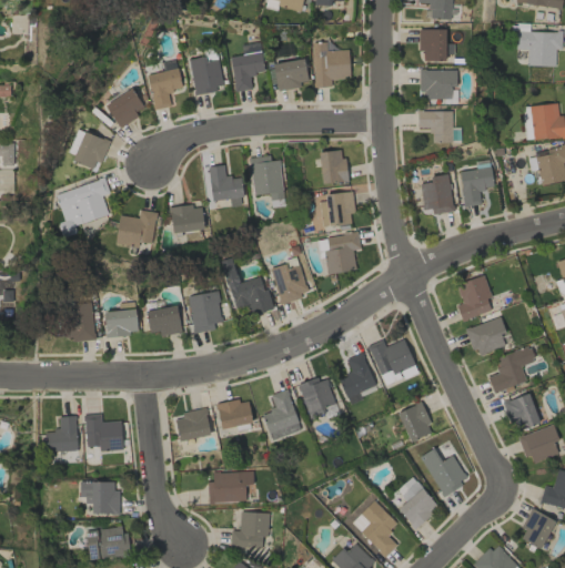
[(278,0),(280,0),(279,6),(301,11),(303,0),(278,0)]
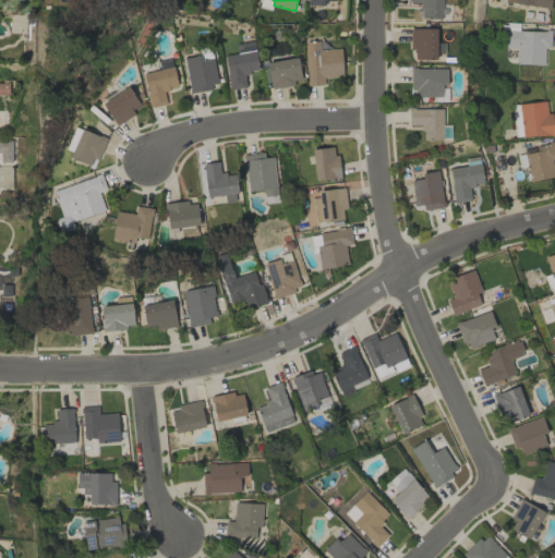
[(445,19),(445,0),(411,0),(411,2),(422,3),(422,17),(445,19)]
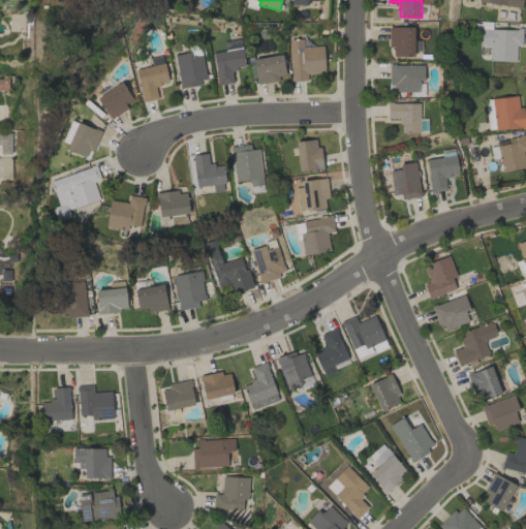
[(492,61),(519,61),(519,47),(524,47),(525,29),(494,29),(494,23),(478,22),(478,45),(493,45),(492,61)]
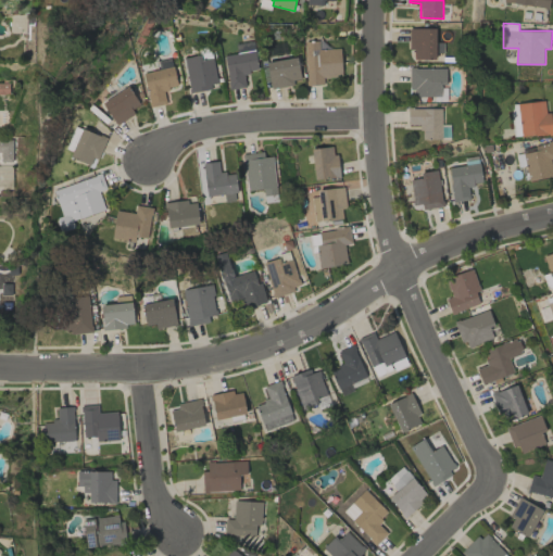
[(416,60),(438,59),(438,28),(411,28),(412,50),(416,50),(416,60)]
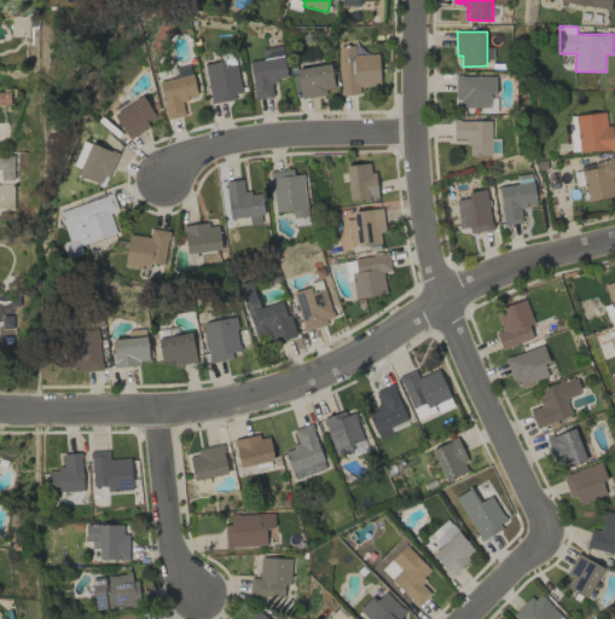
[(251,62),(257,99),(276,97),(273,81),(290,79),(285,45),(265,48),(266,59),(251,62)]
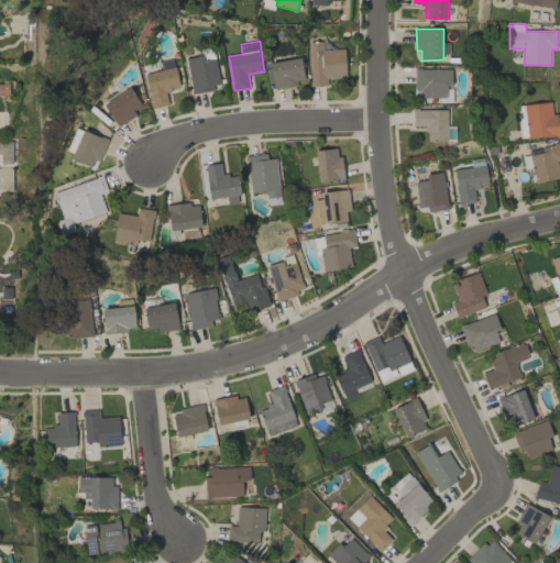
[(313,87),(331,86),(330,78),(348,78),(348,48),(326,50),(326,41),(310,42),(313,87)]
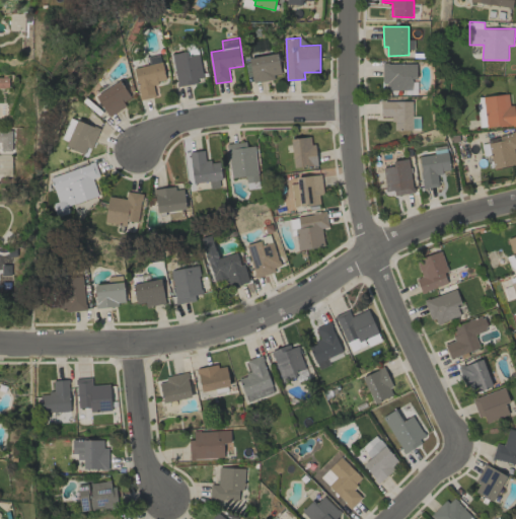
[(179,85),(206,80),(201,54),(191,56),(190,51),(173,54),(179,85)]
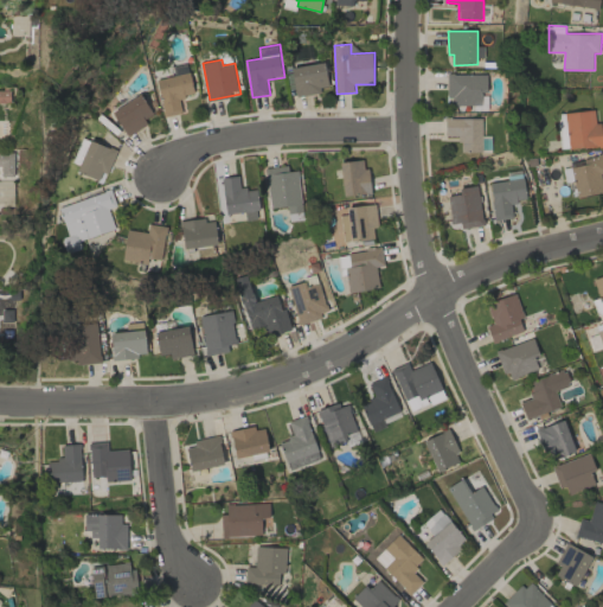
[(295,65),(296,96),(322,94),(322,87),(331,85),(329,64),(295,65)]
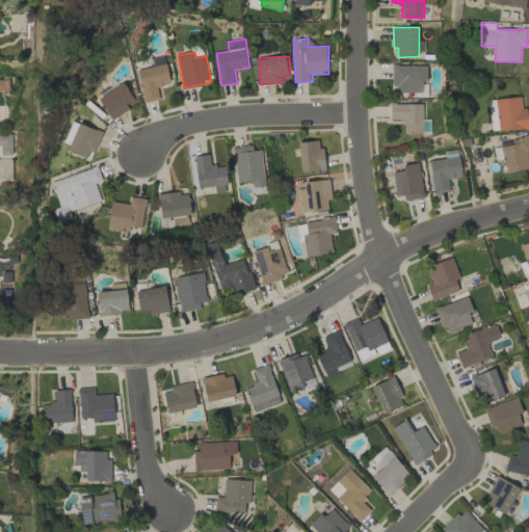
[(139,70),(147,102),(161,99),(158,85),(173,82),(168,63),(139,70)]
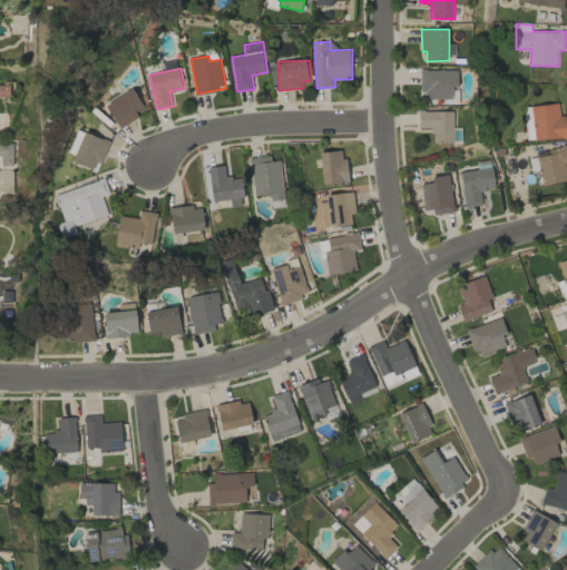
[(459,88),(460,70),(424,69),(423,99),(455,99),(455,88),(459,88)]
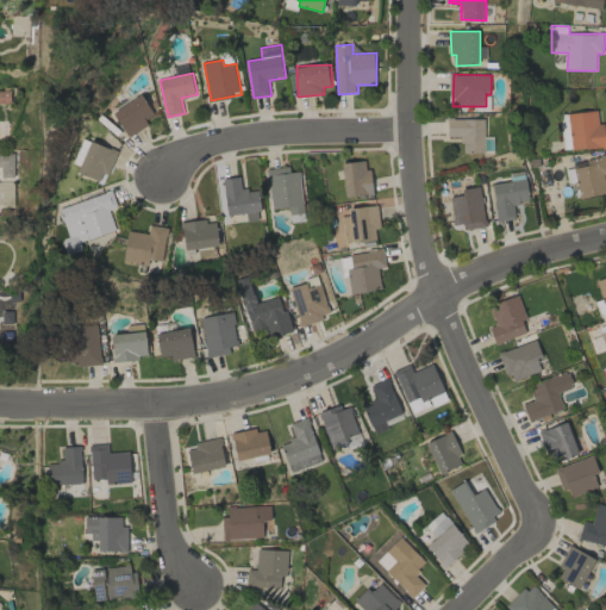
[(157,117),(142,93),(113,112),(130,136),(157,117)]
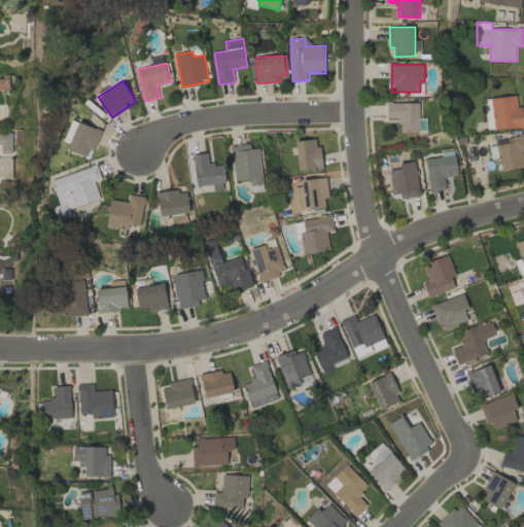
[(494,98),(496,129),(523,127),(523,106),(519,106),(519,96),(494,98)]
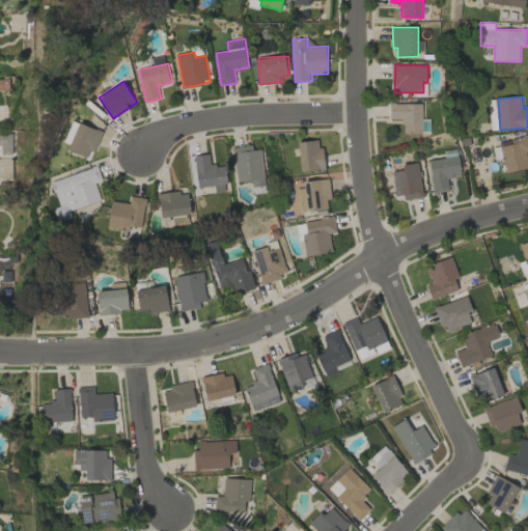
[(423,103),(391,104),(391,119),(405,118),(405,133),(432,133),(432,118),(424,118),(423,103)]
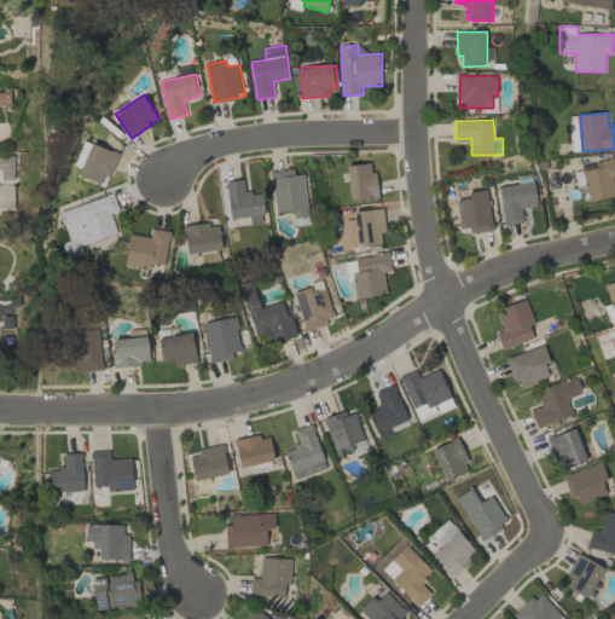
[(121,154),(93,142),(80,174),(102,184),(105,175),(111,178),(121,154)]
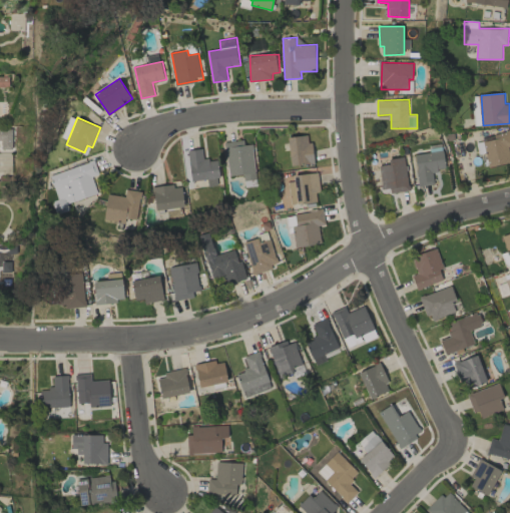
[(0,140),(3,140),(3,149),(14,149),(14,128),(0,128),(0,140)]
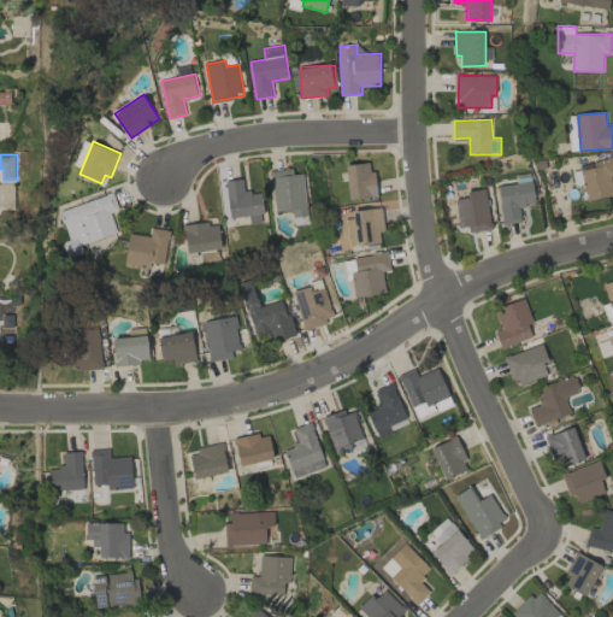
[(588,201),(612,197),(612,158),(595,160),(596,168),(583,170),(588,201)]
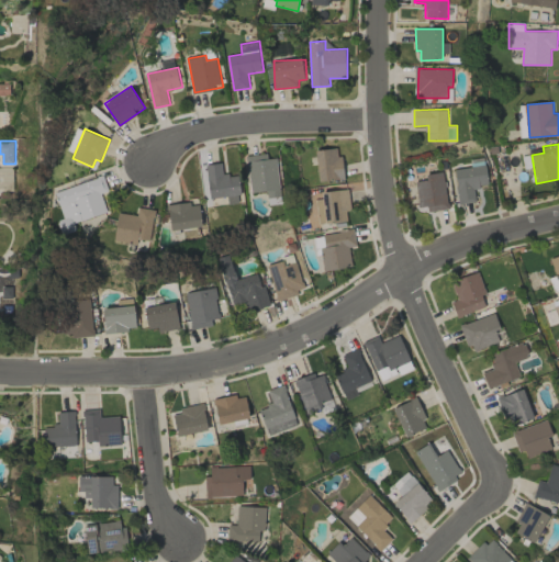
[(321,182),(348,178),(345,156),(339,156),(338,147),(316,150),(321,182)]
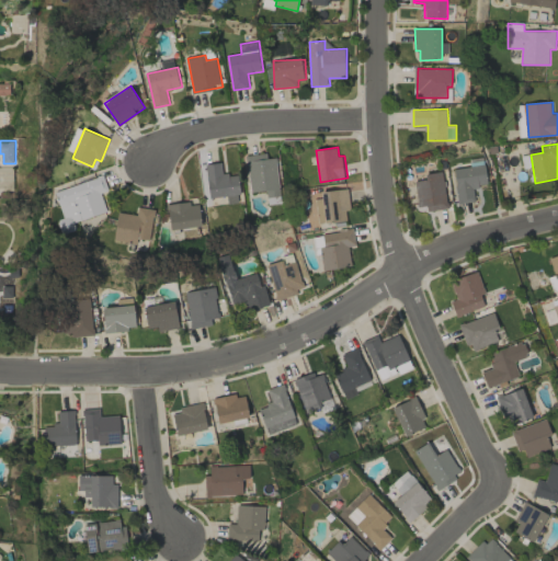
[(252,193),(268,191),(269,197),(282,195),(277,158),(269,159),(268,152),(248,156),(252,193)]
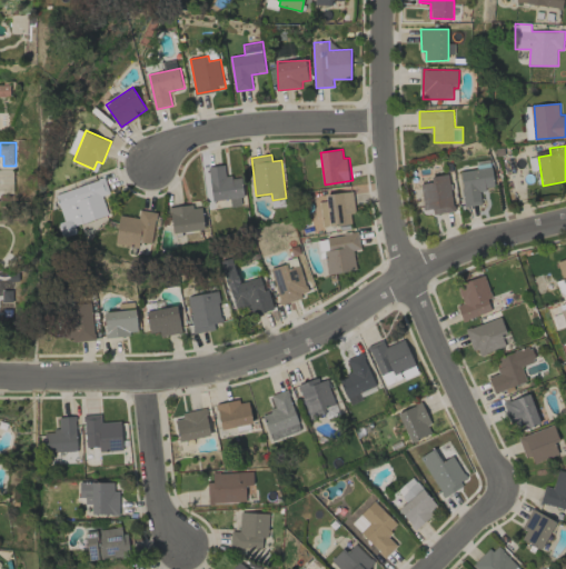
[(215,201),(231,198),(232,207),(246,205),(241,176),(227,178),(226,165),(209,167),(215,201)]
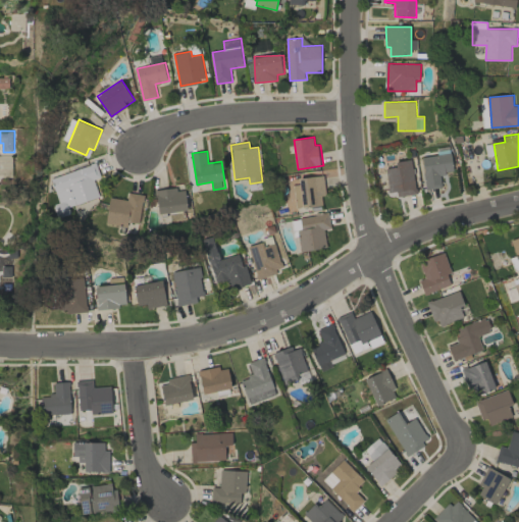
[(423,157),(428,190),(444,188),(440,174),(455,171),(453,153),(423,157)]
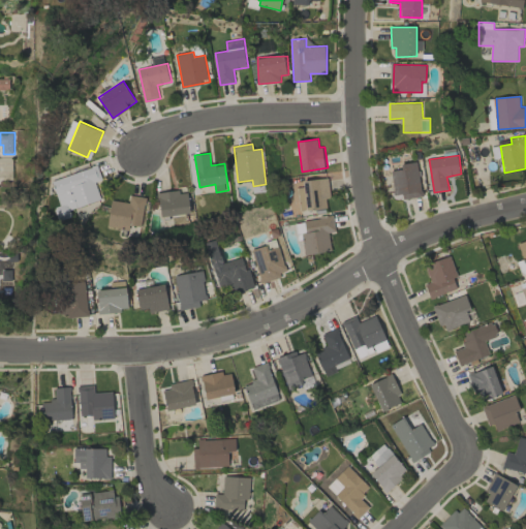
[(404,199),(424,196),(419,161),(402,164),(403,169),(392,170),(396,195),(403,194),(404,199)]
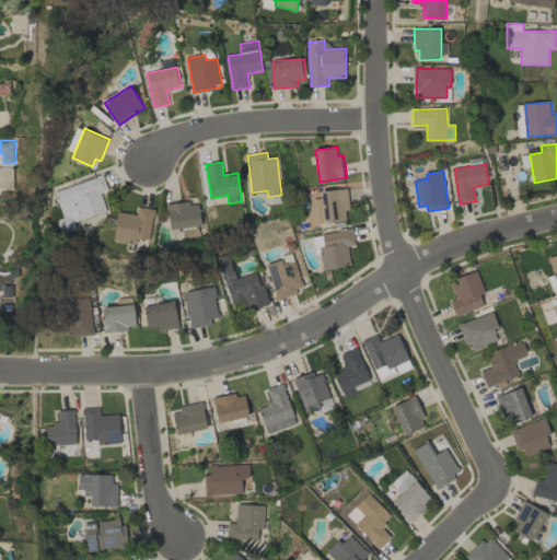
[(56,189),(65,218),(59,220),(62,233),(78,229),(76,221),(108,212),(103,193),(109,190),(105,176),(56,189)]
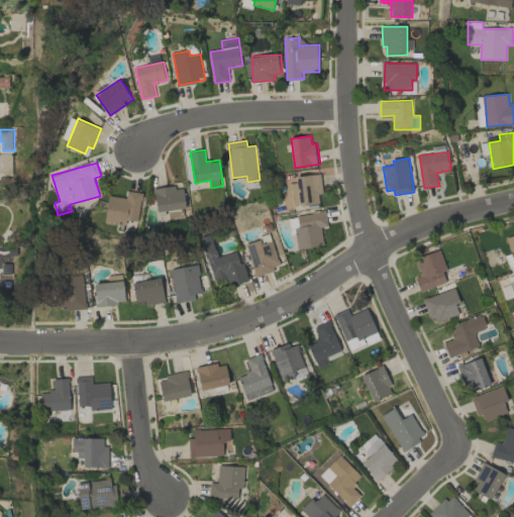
[(322,174),(298,177),(299,183),(291,184),(293,206),(320,203),(320,194),(324,194),(322,174)]
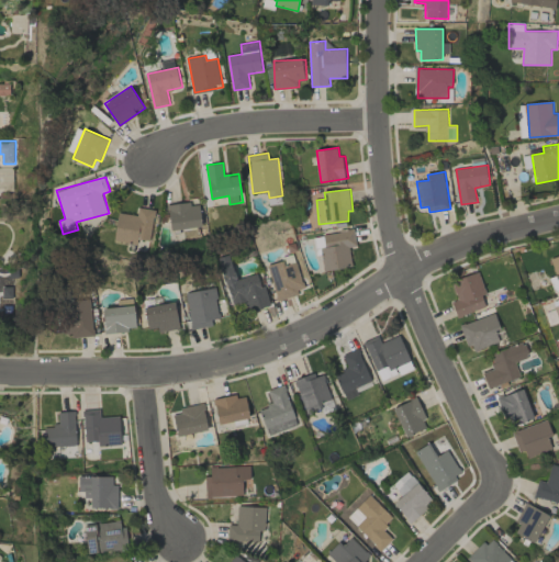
[(201,201),(169,206),(174,231),(204,226),(201,201)]
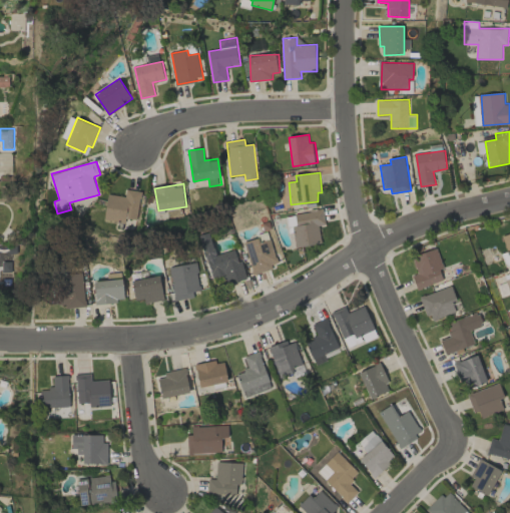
[(105,219),(128,221),(128,218),(139,220),(142,191),(127,189),(127,195),(108,193),(105,219)]
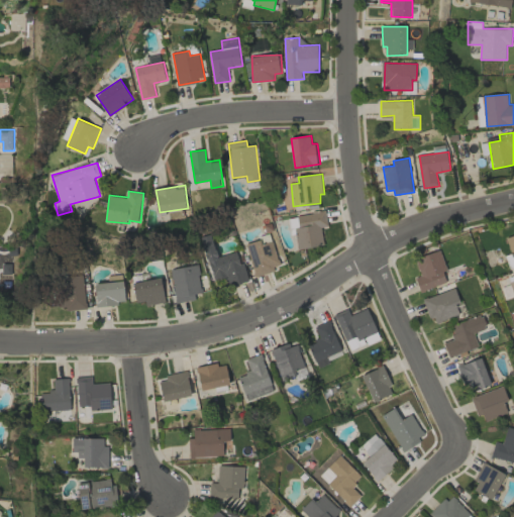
[(300,249),(325,244),(322,228),(329,226),(326,210),(298,216),(300,226),(295,227),(300,249)]
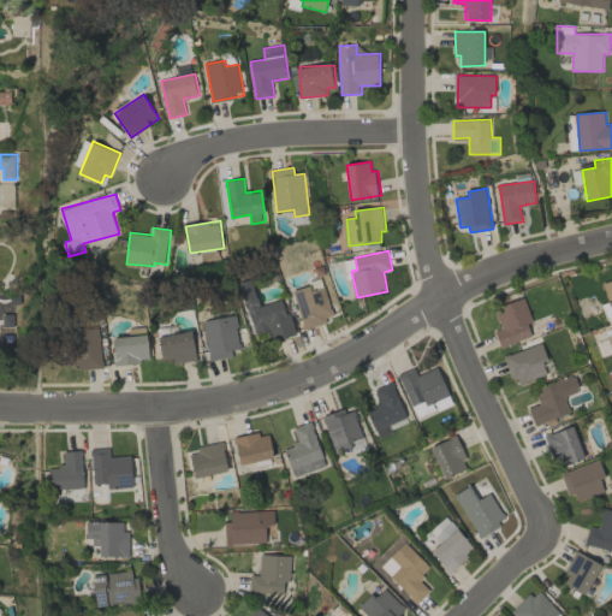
[(286,298),(261,306),(254,278),(241,283),(256,336),(271,331),(274,342),(297,335),(286,298)]
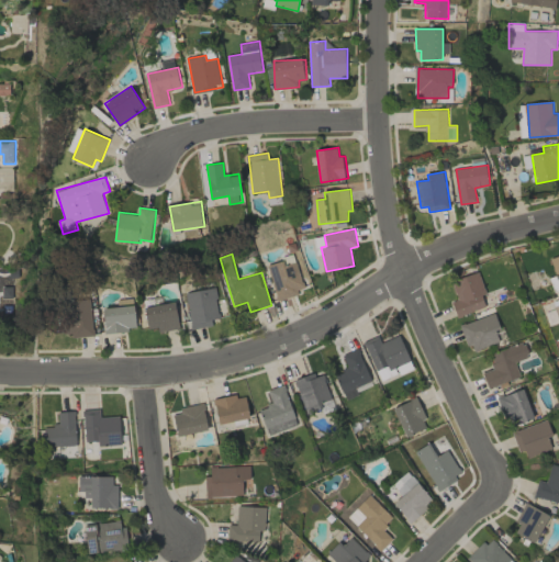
[(299,261),(286,265),(284,261),(270,265),(278,299),(305,292),(299,261)]
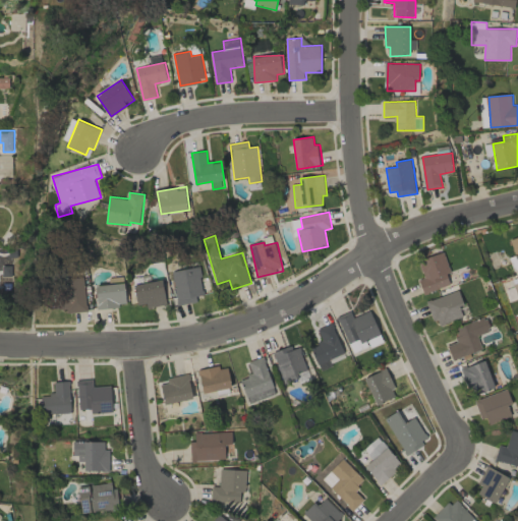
[(424,293),(451,286),(448,274),(451,273),(446,252),(419,259),(424,278),(420,280),(424,293)]
